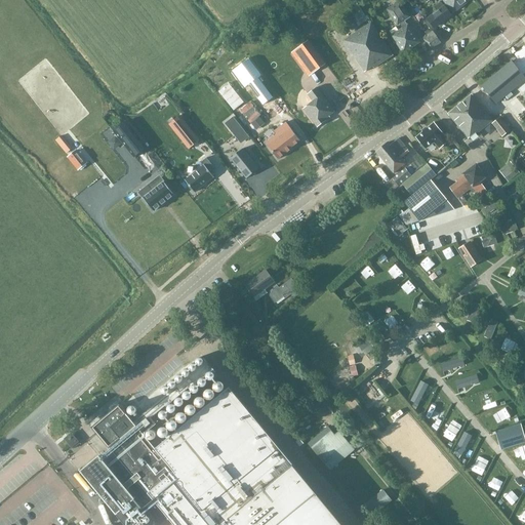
[(442,0),(453,13),(470,0),(442,0)]
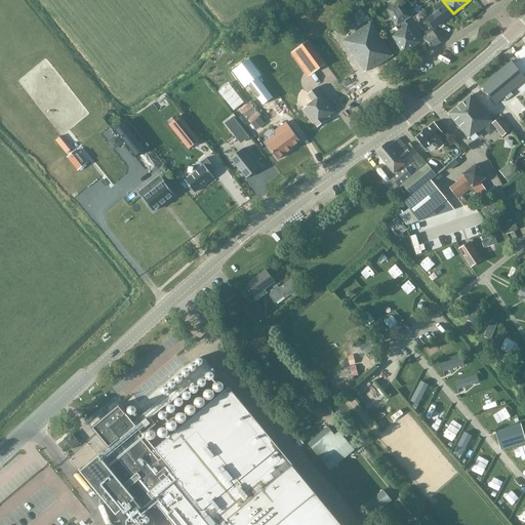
[(419,42),(405,22),(411,17),(400,1),(386,10),(398,27),(400,25),(402,28),(391,36),(403,53),(419,42)]
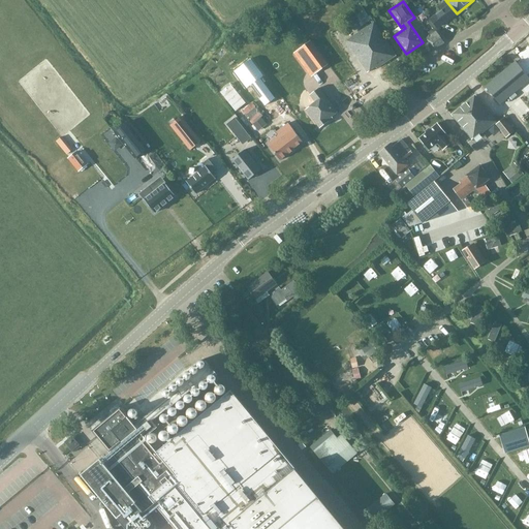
[(374,23),(370,17),(360,2),(351,8),(361,23),(359,24),(363,30),(346,41),(366,72),(376,67),(377,68),(396,55),(374,23)]
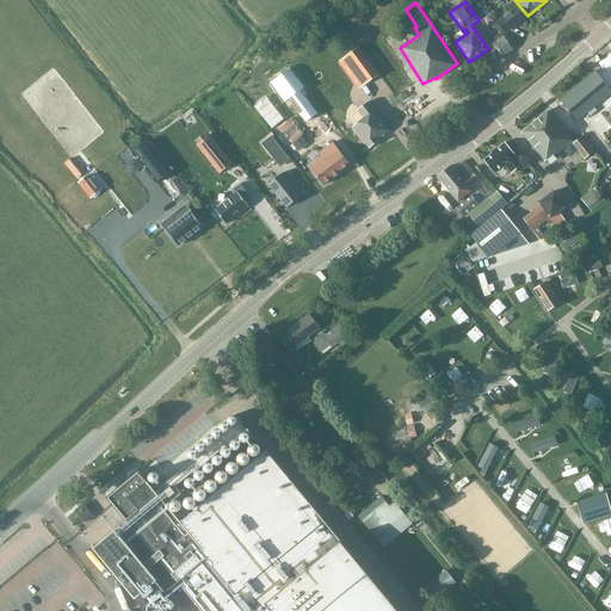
[(517,7),(512,2),(505,8),(508,13),(497,22),(505,34),(525,18),(517,7)]
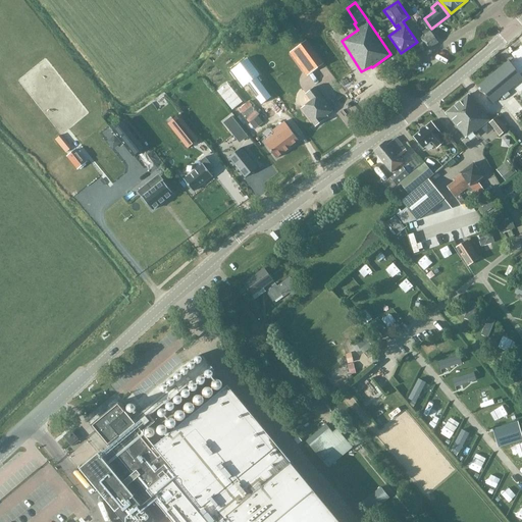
[(430,32),(429,32),(428,29),(422,33),(424,36),(423,36),(420,38),(428,49),(438,43),(430,32)]
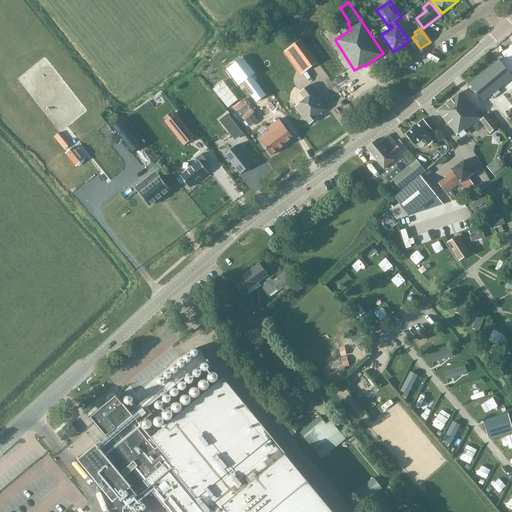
[(301,40),(290,48),(306,70),(317,62),(301,40)]
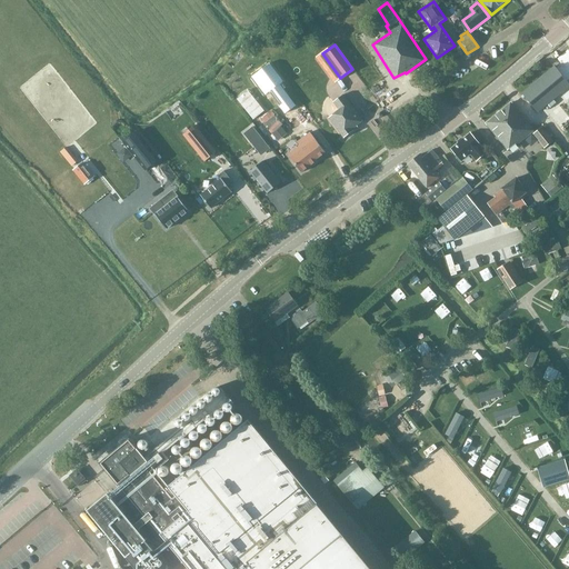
[(300,48),(297,59),(307,62),(310,51),(300,48)]
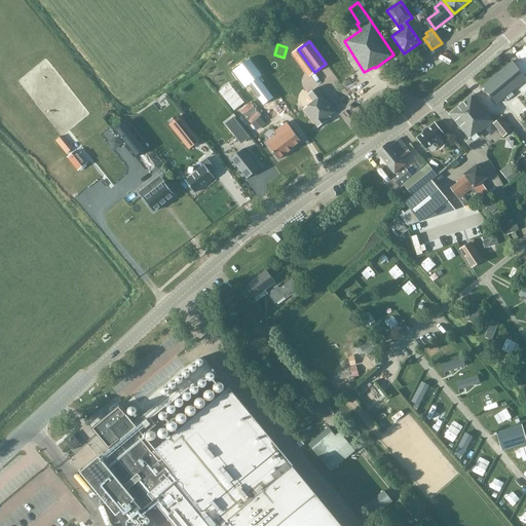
[(525,50),(521,44),(512,52),(517,58),(516,59),(514,61),(525,76),(525,74),(525,50)]
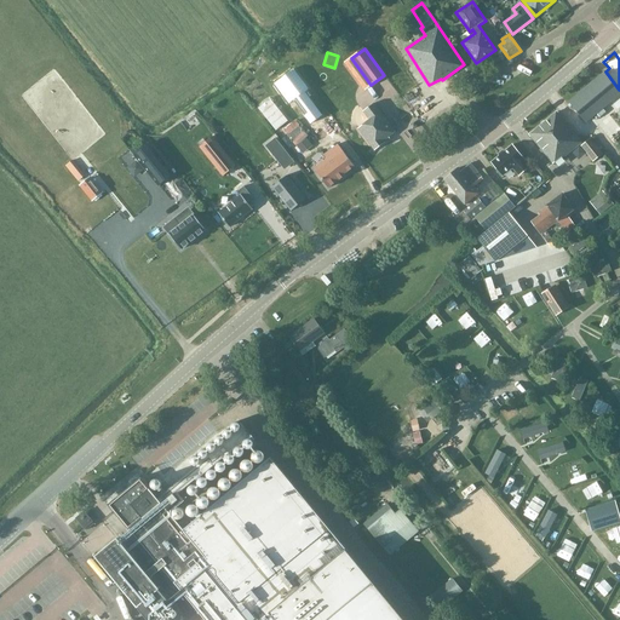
[(402,67),(394,75),(407,90),(415,81),(402,67)]
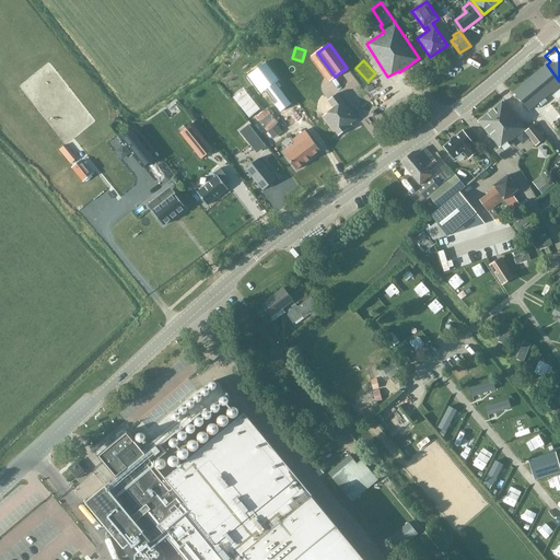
[(265,62),(252,73),(280,113),(291,105),(276,83),(279,81),(265,62)]
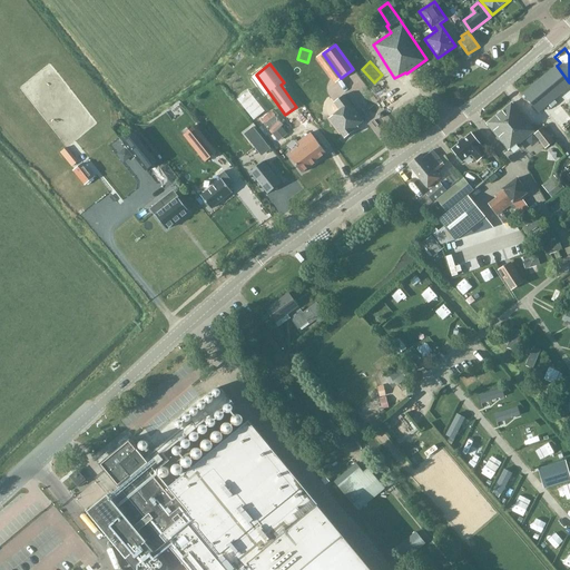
[(557,66),(523,94),(539,114),(569,87),(569,84),(569,82),(557,66)]
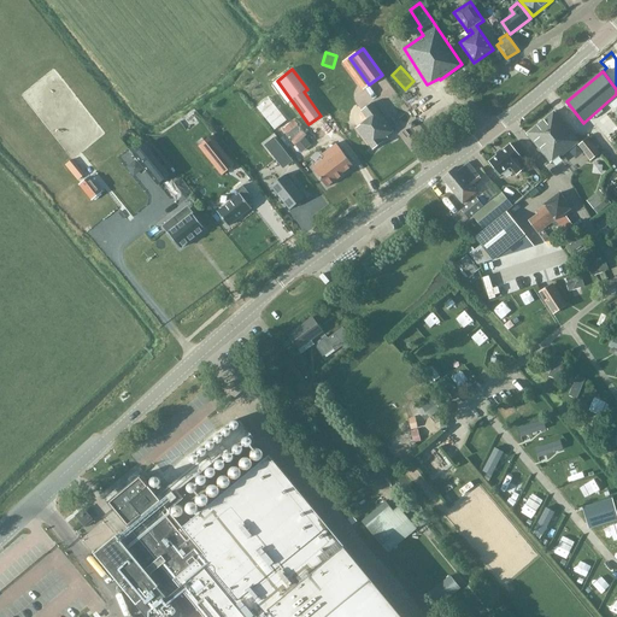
[(269,98),(257,109),(275,130),(287,121),(269,98)]
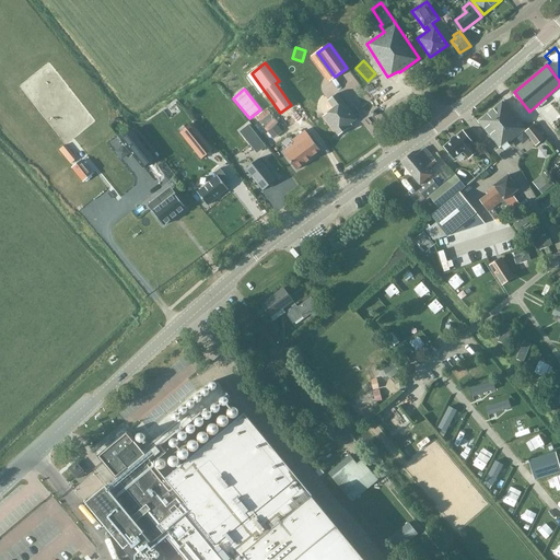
[(306,93),(296,101),(305,112),(315,104),(306,93)]
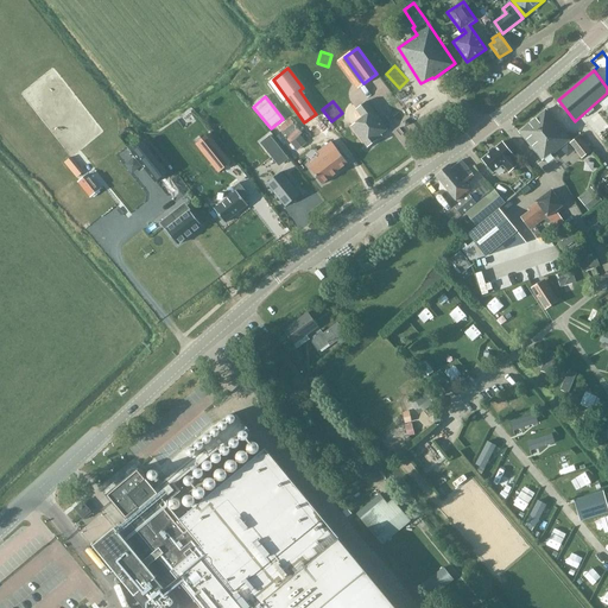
[(362,118),(352,126),(367,147),(378,140),(378,139),(382,135),(381,134),(387,130),(367,101),(356,109),(362,118)]
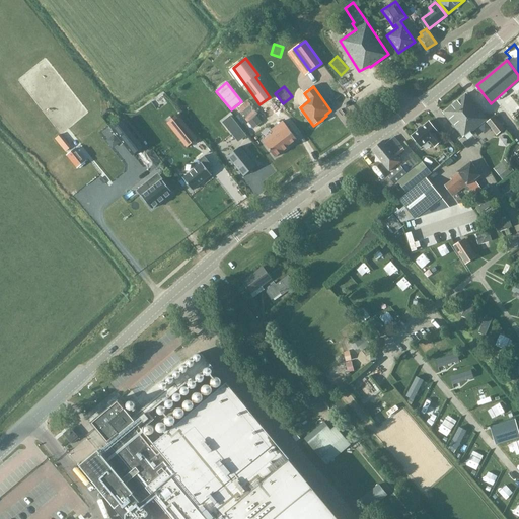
[(463,137),(486,119),(465,94),(443,113),(463,137)]
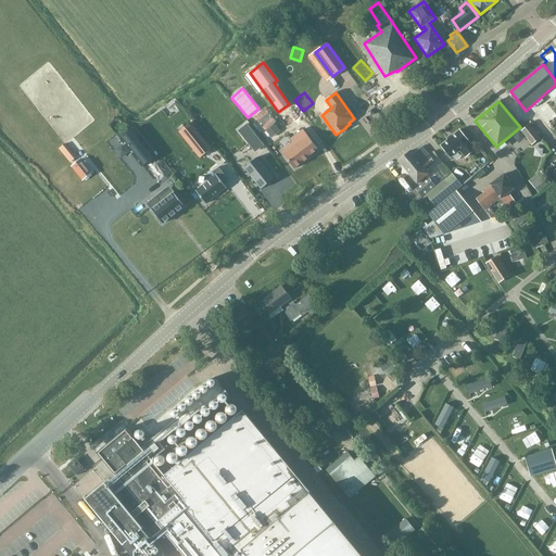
[(190,122),(179,130),(200,156),(211,148),(190,122)]
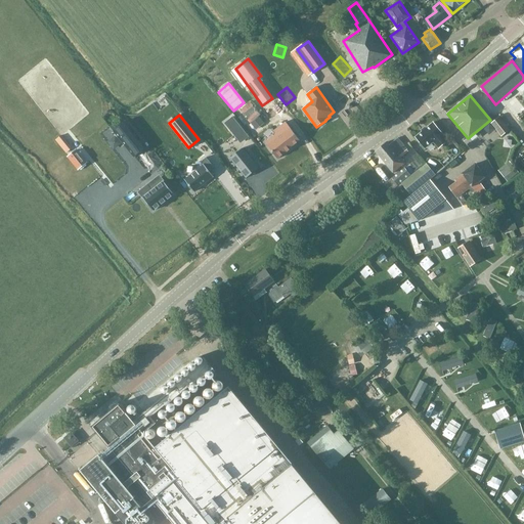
[(259,117),(251,124),(256,130),(264,123),(259,117)]
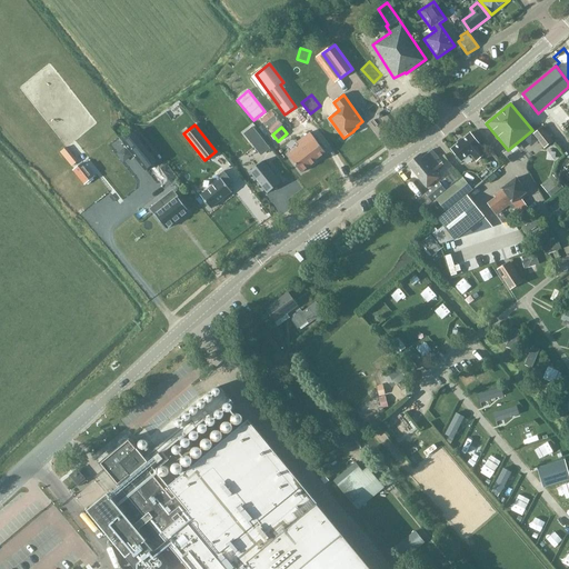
[(251,128),(243,133),(261,155),(269,148),(251,128)]
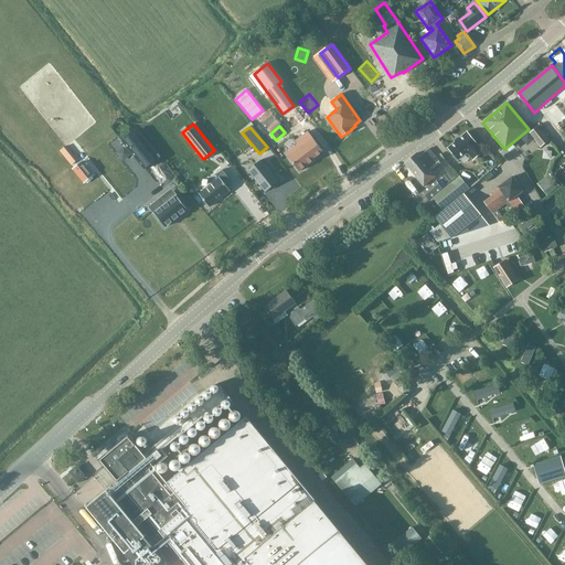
[(540,148),(548,142),(537,127),(529,134),(540,148)]
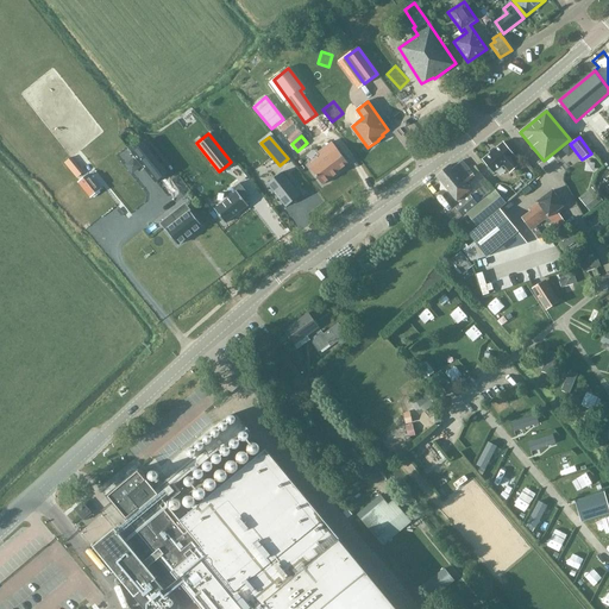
[(146,142),(132,154),(156,183),(170,171),(146,142)]
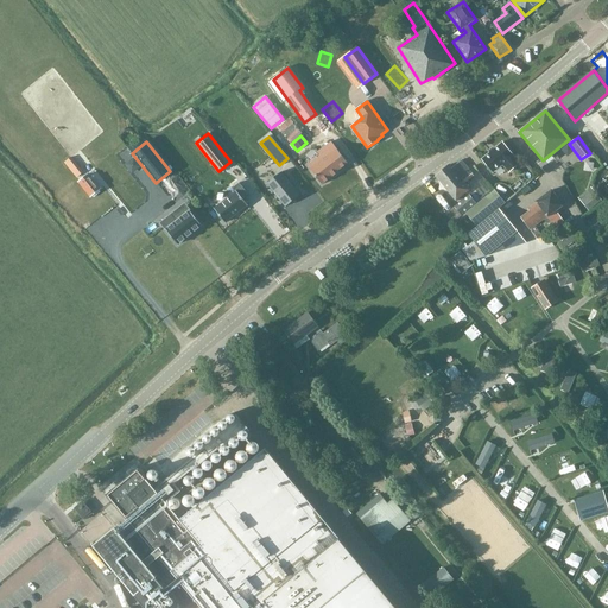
[(321,156),(309,165),(322,183),(339,170),(337,169),(347,162),(331,141),(318,152),(321,156)]
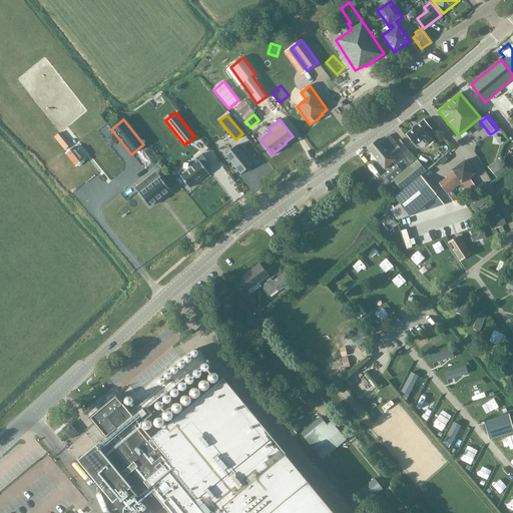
[(434,131),(424,119),(417,125),(416,124),(412,127),(413,129),(406,134),(416,146),(424,139),(430,146),(439,138),(433,132),(434,131)]
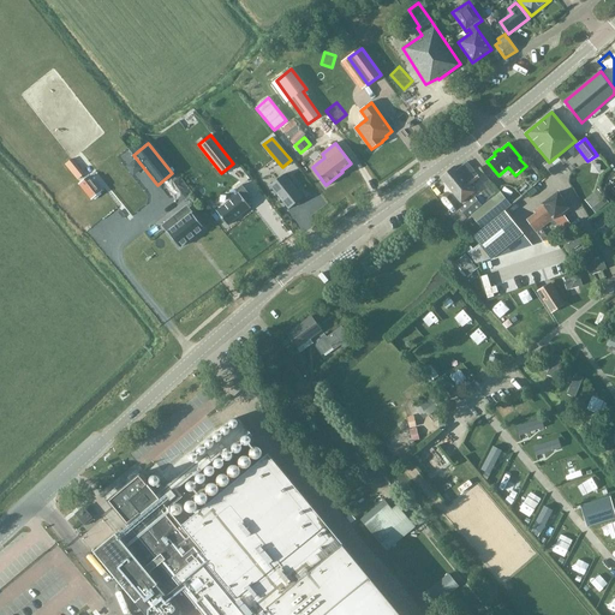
[(84,174),(71,160),(64,165),(77,180),(84,174)]
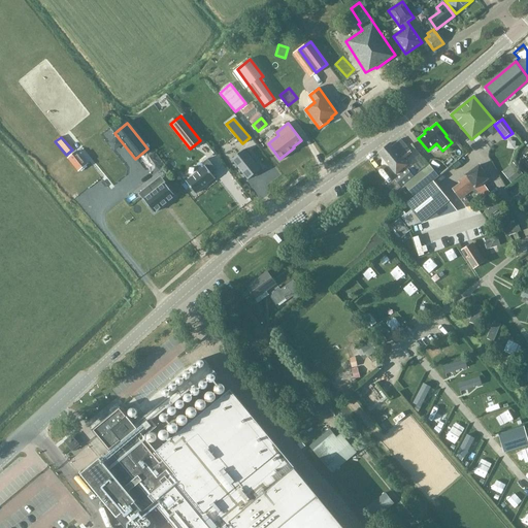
[(403,158),(410,152),(400,139),(393,145),(400,156),(388,165),(396,175),(408,165),(403,158)]
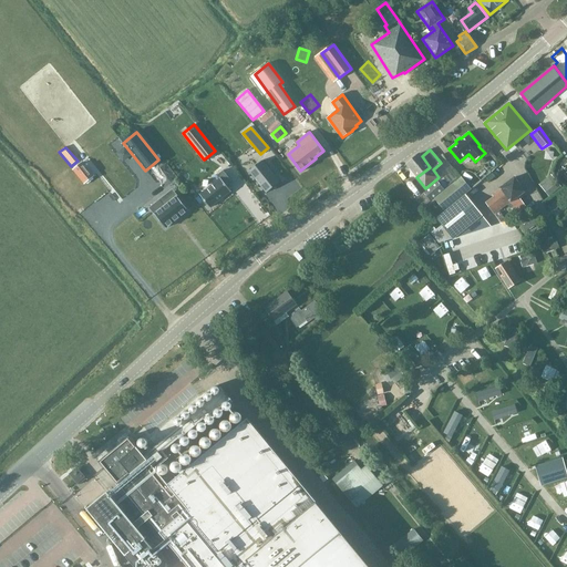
[(430,167),(422,156),(420,154),(406,165),(416,177),(430,167)]
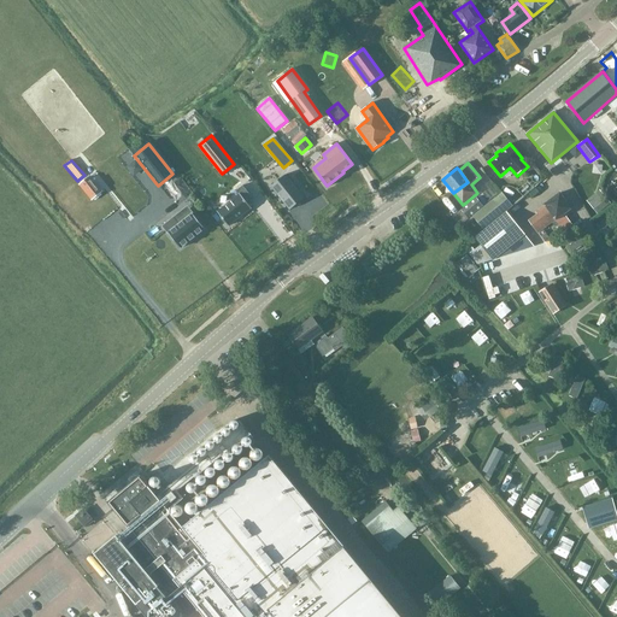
[(286,175),(271,187),(289,210),(305,199),(286,175)]
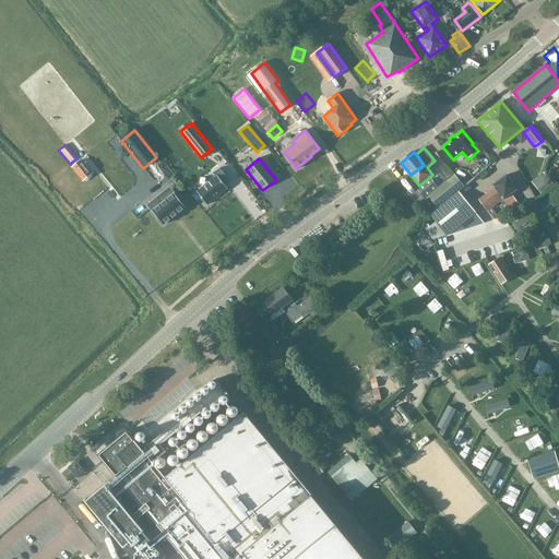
[(84,180),(92,175),(80,161),(73,167),(84,180)]
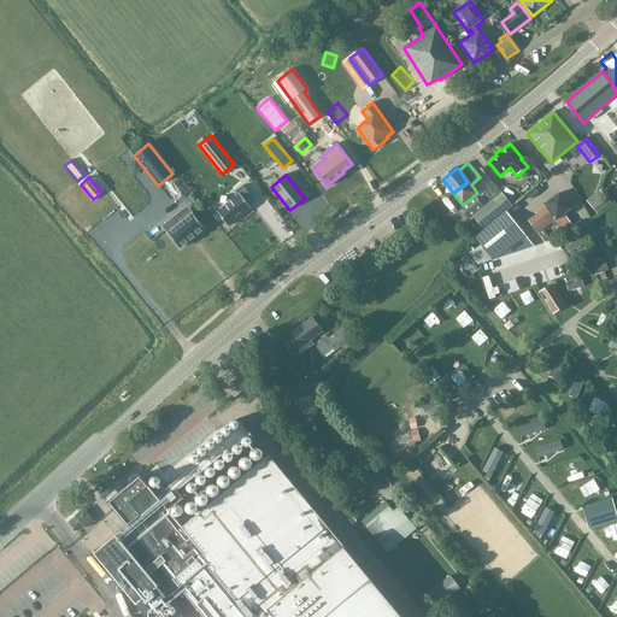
[(489,201),(500,192),(491,180),(483,186),(487,189),(482,194),(489,201)]
